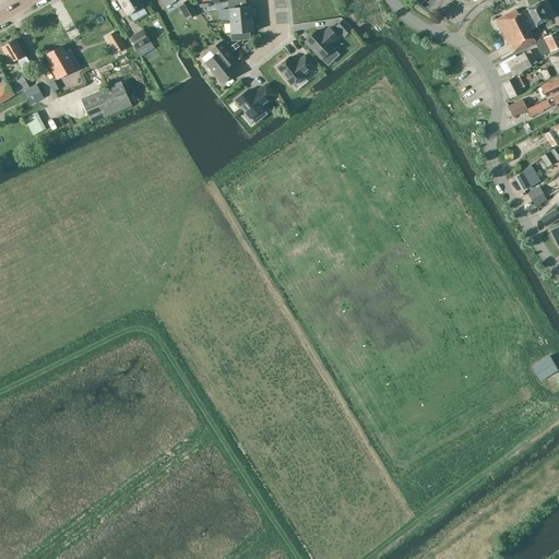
[(143,7),(139,0),(118,0),(128,15),(143,7)]
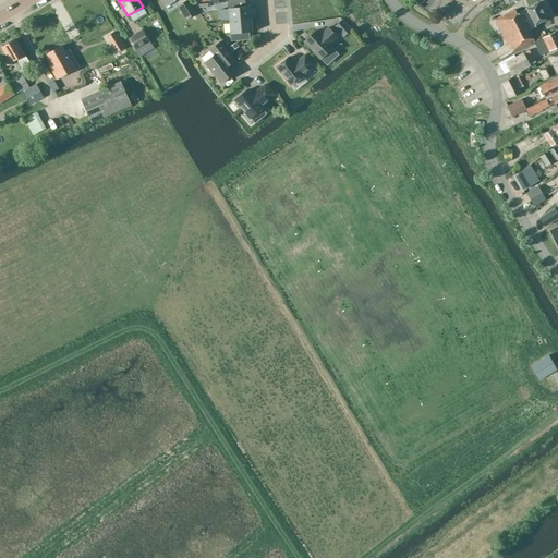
[(187,0),(179,5),(186,20),(196,13),(187,0)]
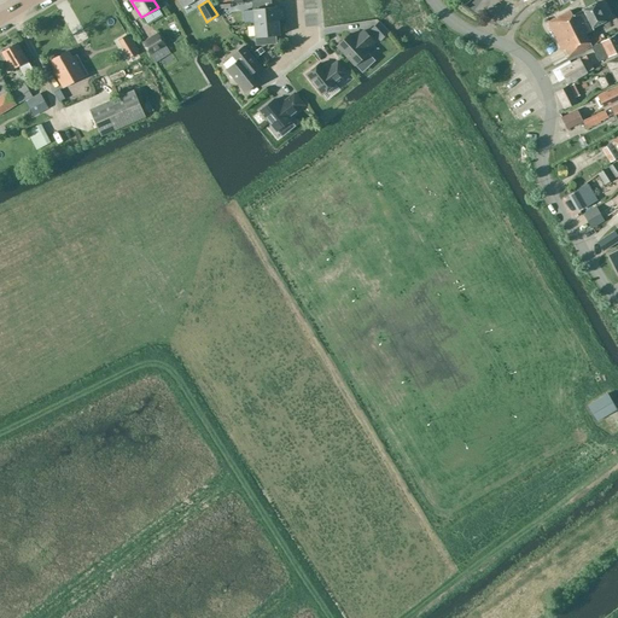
[(270,0),(268,0),(252,1),(254,23),(278,21),(277,7),(272,7),(270,0)]
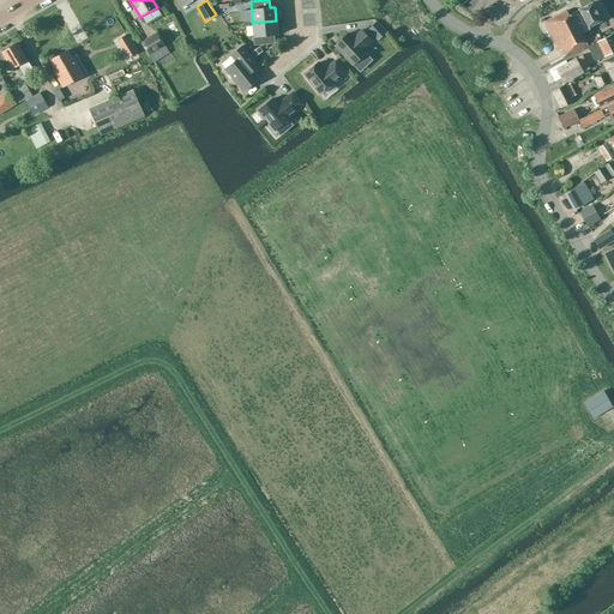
[(578,11),(569,16),(585,47),(588,46),(599,41),(596,36),(585,41),(582,34),(589,30),(588,28),(601,20),(591,2),(578,10),(578,11)]
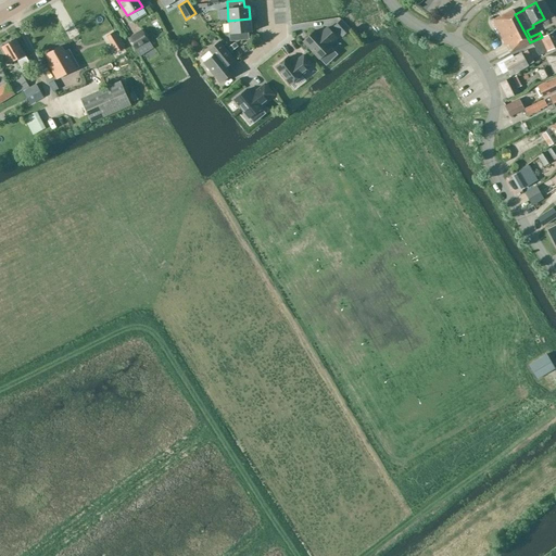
[(510,54),(509,53),(530,42),(515,14),(513,10),(492,21),(506,46),(508,45),(510,50),(508,51),(509,52),(497,58),(498,60),(510,54)]
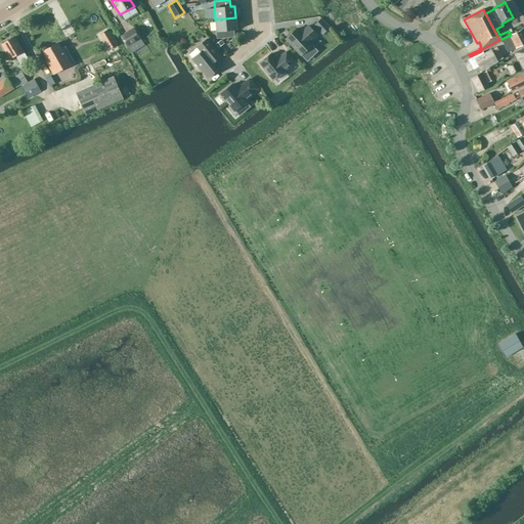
[(235,17),(215,19),(217,38),(234,37),(233,30),(237,30),(235,17)]
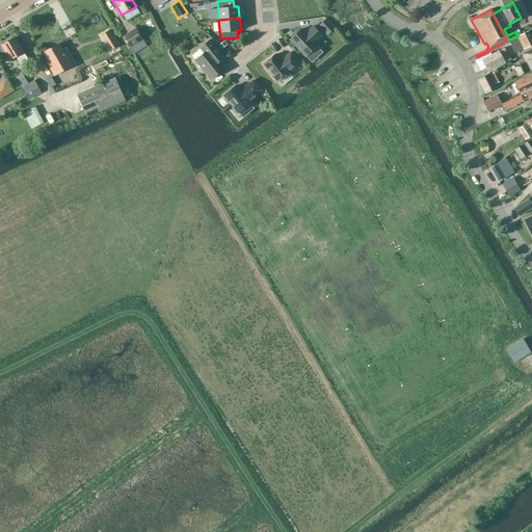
[(290,40),(306,56),(317,45),(315,43),(322,35),(313,26),(306,33),(302,29),(290,40)]
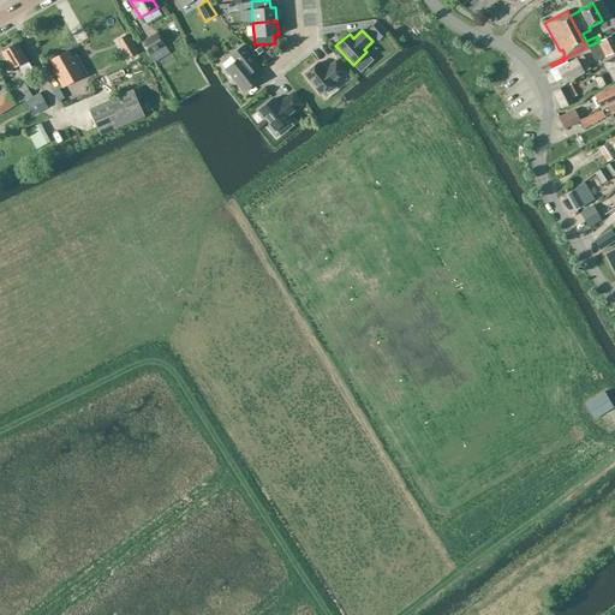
[(157,34),(143,42),(155,63),(169,53),(157,34)]
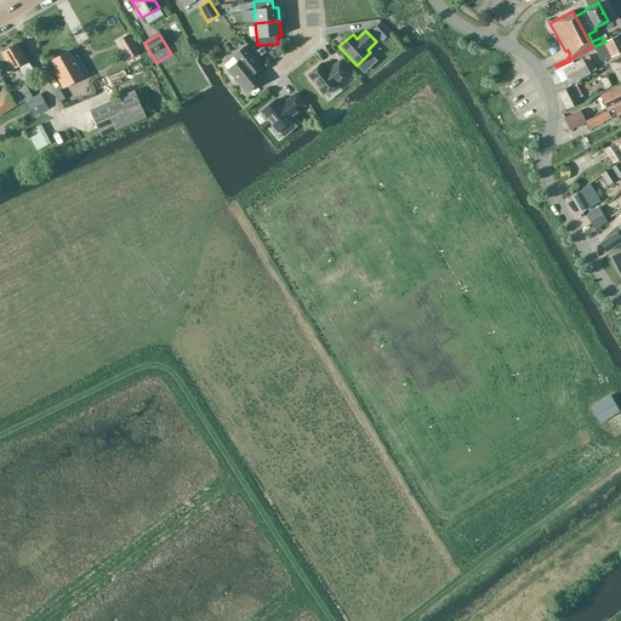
[(127,35),(119,41),(130,58),(138,52),(127,35)]
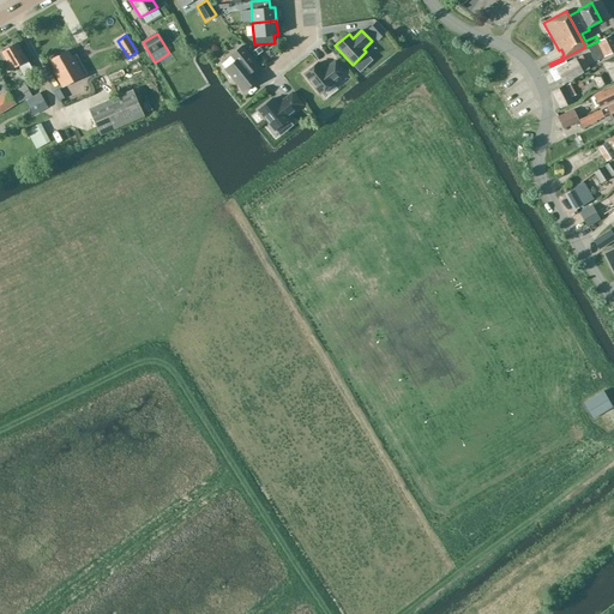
[(613,43),(611,36),(599,42),(599,41),(588,46),(589,47),(588,47),(595,61),(613,52),(613,43)]
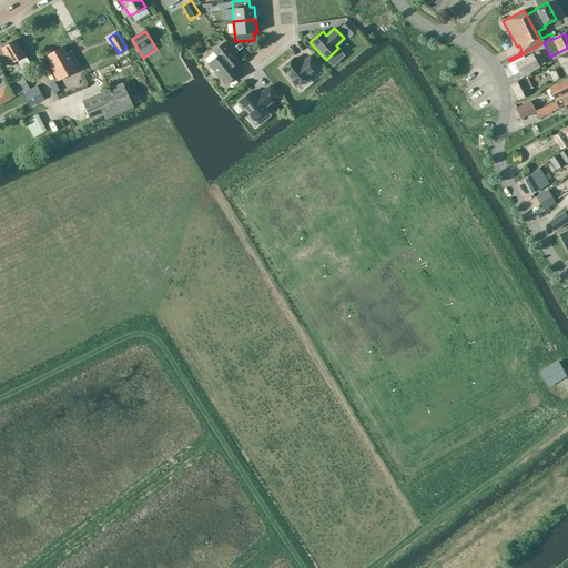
[(17,41),(2,49),(11,64),(17,61),(21,69),(22,68),(27,77),(33,72),(31,70),(33,69),(30,63),(17,41)]
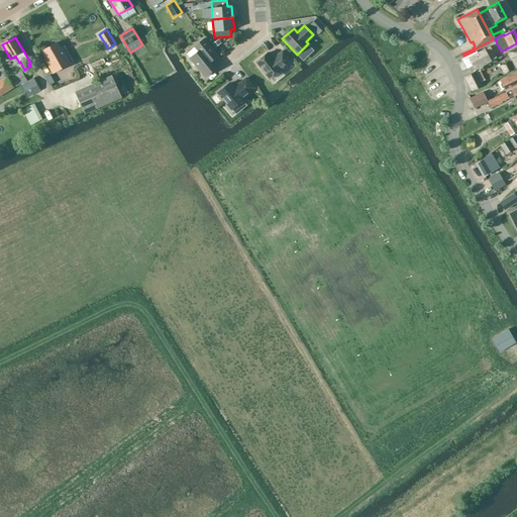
[(218,67),(213,60),(218,56),(204,38),(194,46),(198,52),(190,59),(205,77),(218,67)]
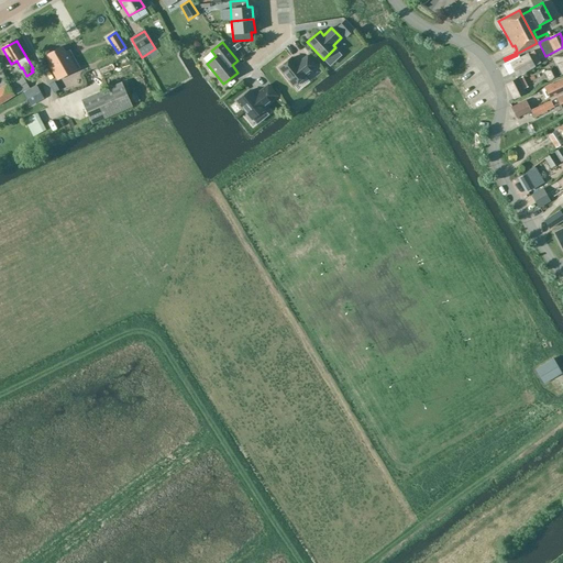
[(57,80),(76,69),(63,46),(46,56),(51,65),(50,66),(57,80)]
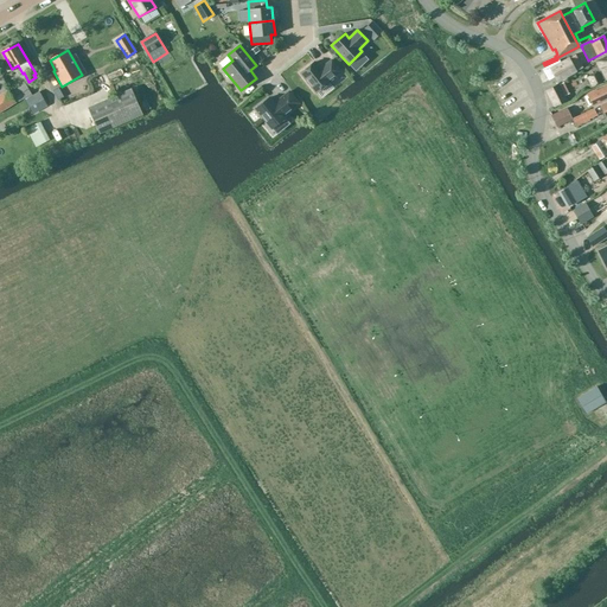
[(560,61),(542,70),(549,81),(555,77),(558,83),(577,72),(569,57),(560,62),(560,61)]
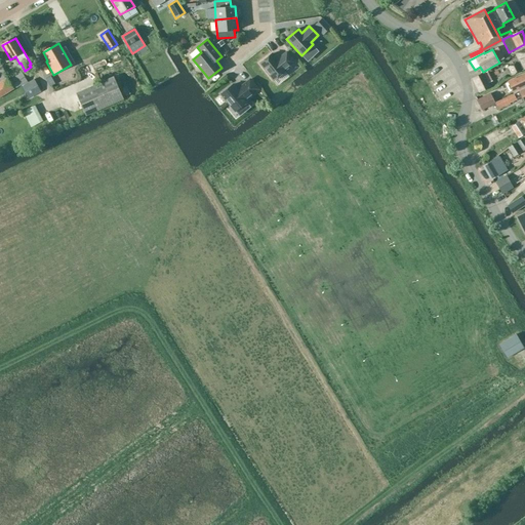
[(524,70),(523,69),(524,68),(524,49),(516,53),(519,61),(507,67),(512,76),(524,70)]
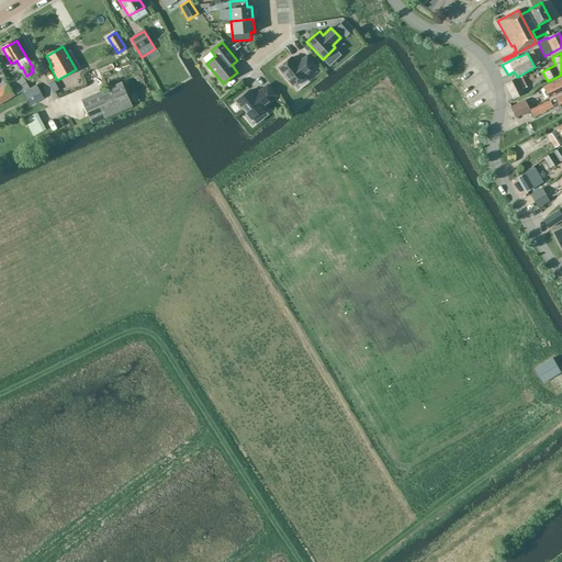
[(291,58),(279,69),(294,87),(306,76),(305,75),(315,66),(306,56),(300,62),(300,63),(298,65),(291,58)]
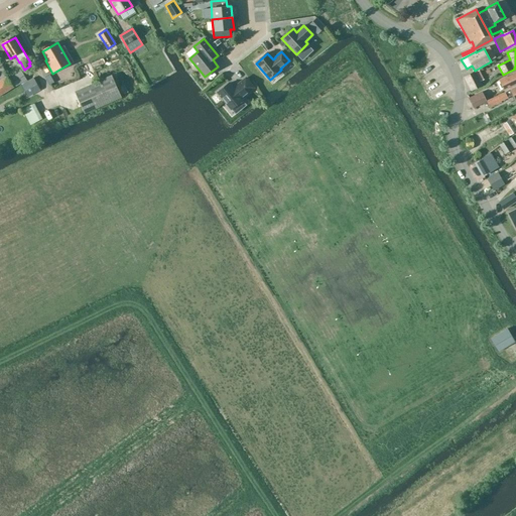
[(22,71),(8,79),(14,88),(27,80),(22,71)]
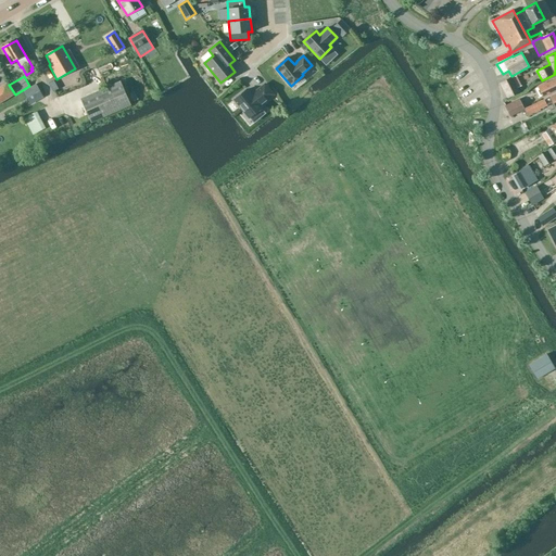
[(512,76),(500,83),(507,98),(520,91),(518,88),(512,76)]
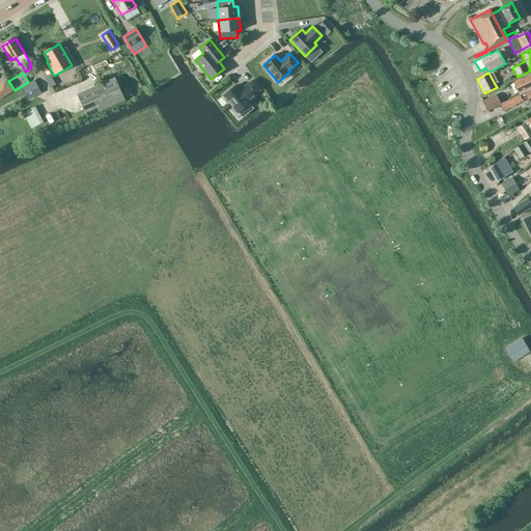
[(513,82),(519,92),(524,90),(530,86),(530,74),(520,80),(520,79),(513,82)]
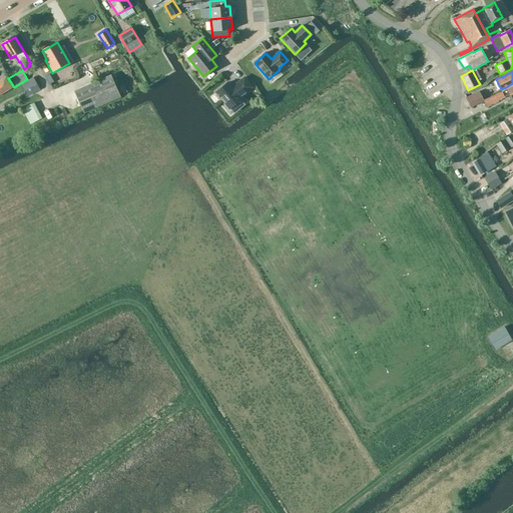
[(111,75),(74,92),(84,114),(121,98),(111,75)]
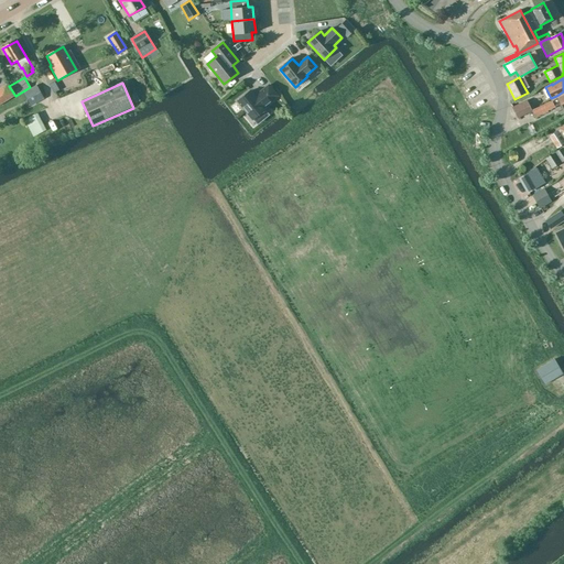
[(8,85),(0,89),(0,105),(15,96),(9,86),(8,85)]
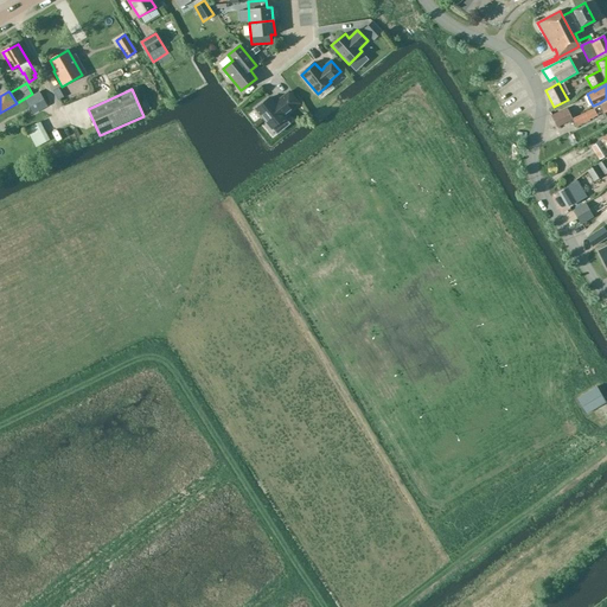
[(48,106),(39,91),(25,100),(33,114),(48,106)]
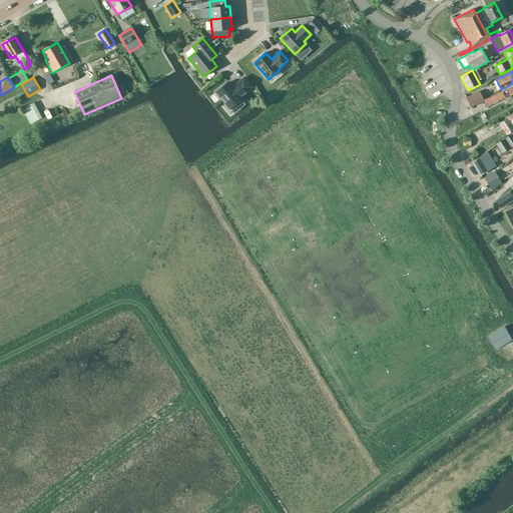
[(232,87),(228,82),(216,91),(229,108),(241,99),(240,97),(252,87),(244,77),(232,87)]
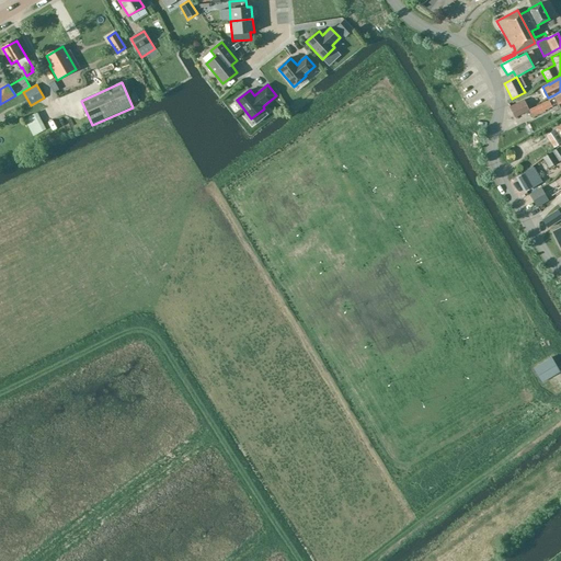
[(560,93),(554,96),(556,98),(529,111),(533,117),(545,112),(545,111),(552,106),(551,106),(558,103),(560,110),(560,109),(560,93)]
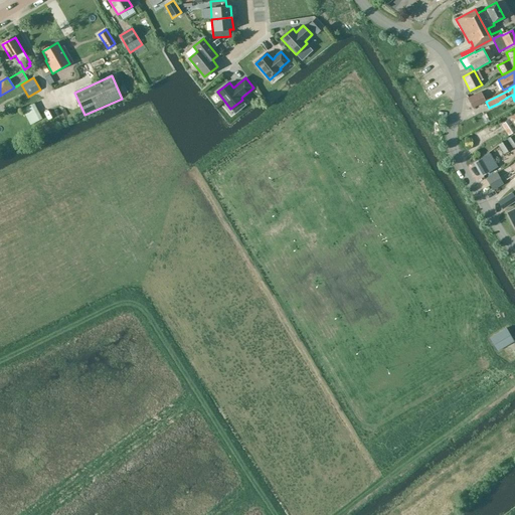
[(481,93),(468,99),(473,108),(486,102),(481,93)]
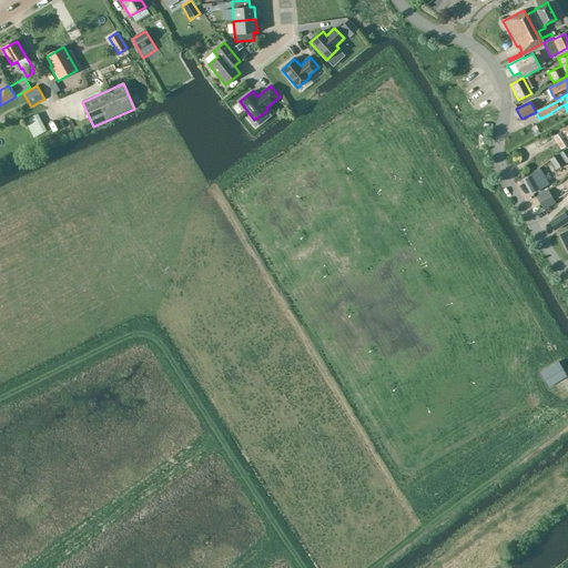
[(38,114),(24,121),(33,138),(47,131),(38,114)]
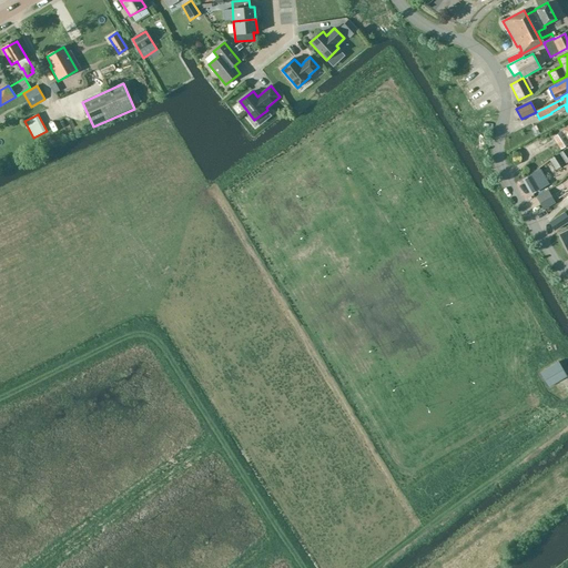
[(567,127),(564,130),(566,133),(564,134),(563,132),(554,138),(561,150),(567,145),(567,127)]
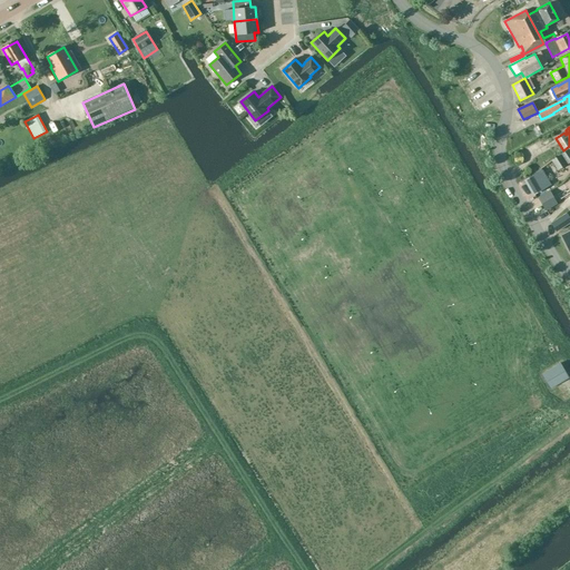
[(567,165),(561,155),(552,160),(559,170),(567,165)]
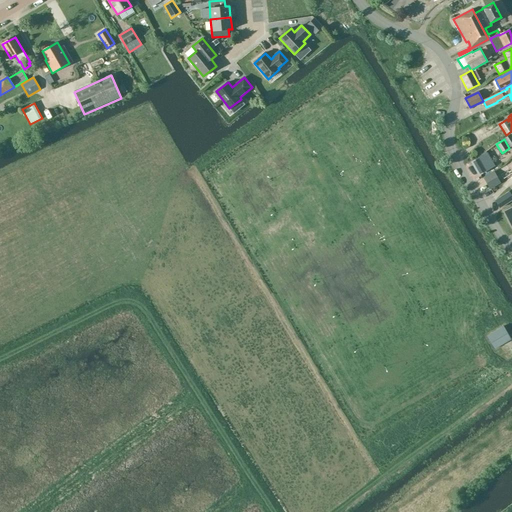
[(472,161),(480,174),(494,166),(486,153),(472,161)]
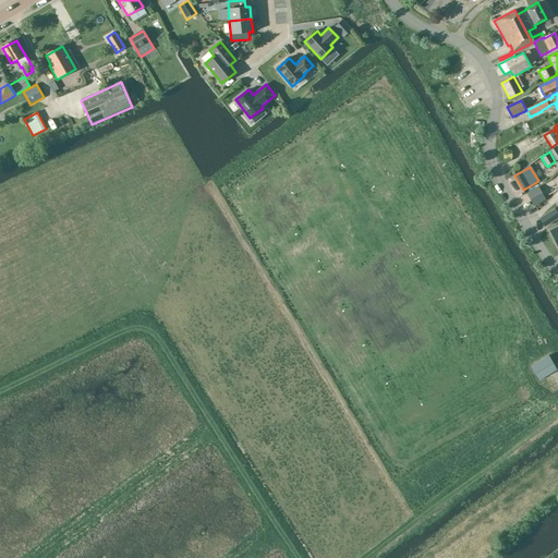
[(542,193),(530,199),(534,207),(546,199),(542,193)]
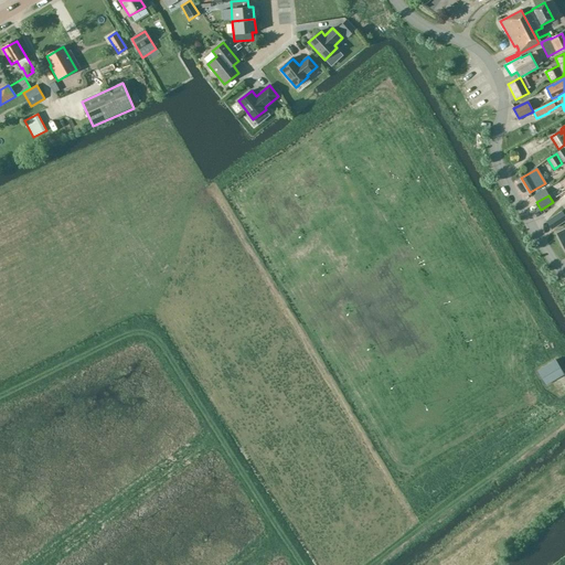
[(546,221),(552,230),(564,221),(564,216),(562,211),(546,221)]
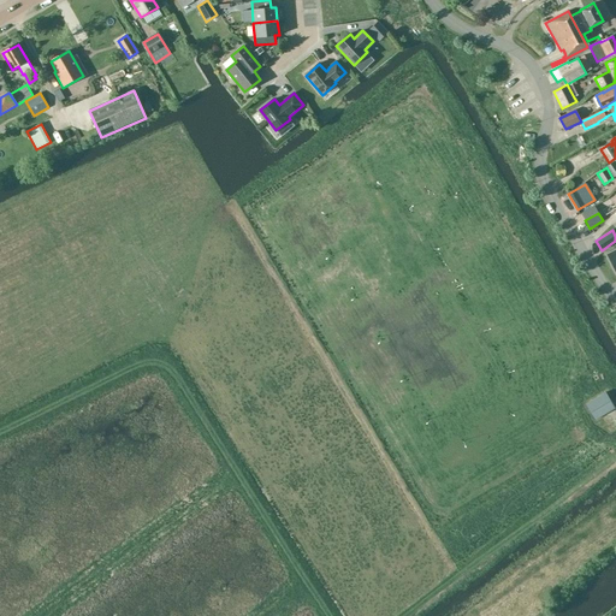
[(585,404),(594,421),(615,408),(605,392),(585,404)]
